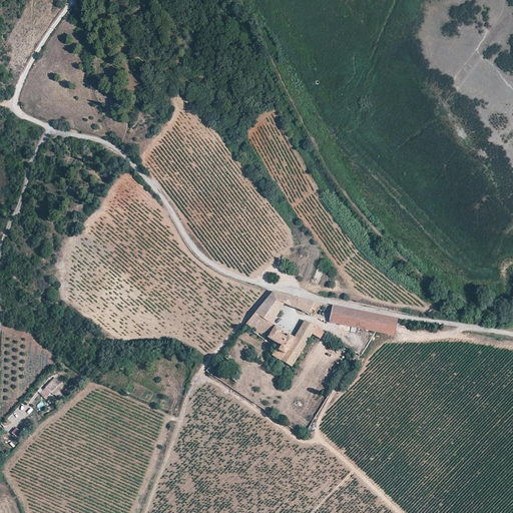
[(268,298),(285,304),(309,313),(311,310),(316,311),(320,302),(274,291),(268,298)]
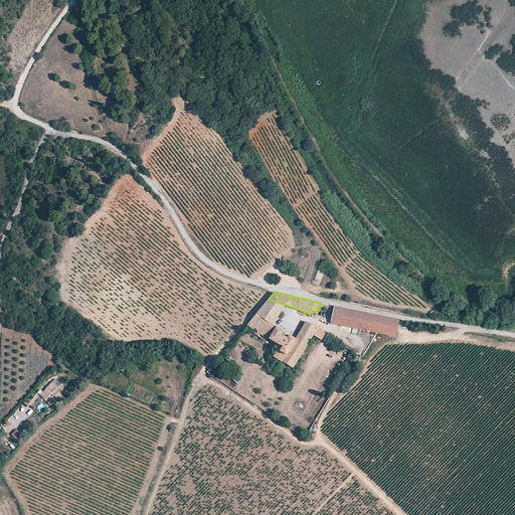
[(281,313),(286,305),(269,299),(266,303),(281,313)]
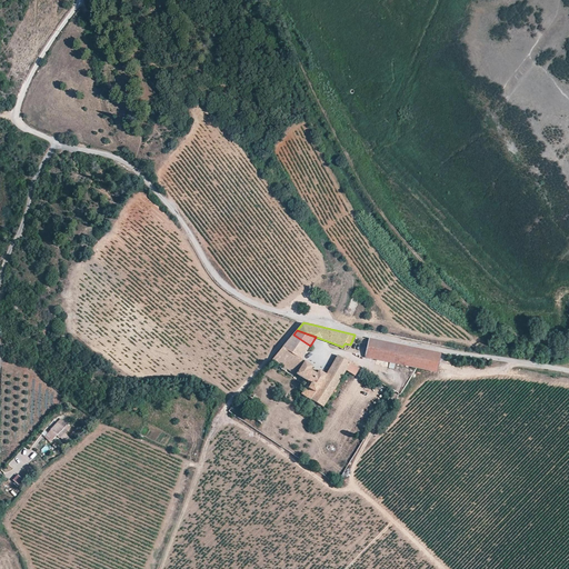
[(310,346),(293,335),(272,360),(283,367),(281,368),(285,370),(287,369),(312,382),(301,393),(323,407),(335,391),(347,370),(356,376),(360,368),(338,355),(327,372),(319,369),(318,372),(312,369),(313,366),(302,359),(310,346)]
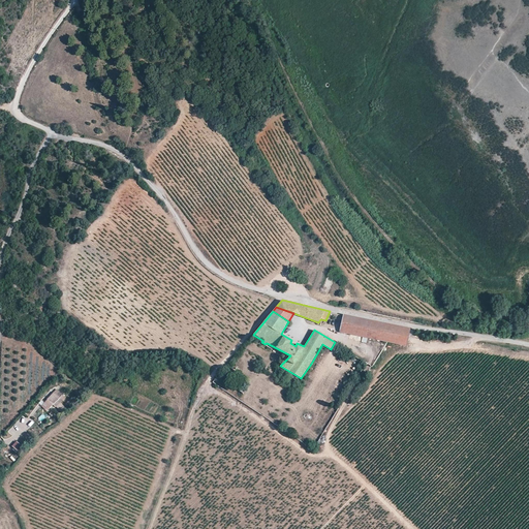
[(340,332),(406,345),(409,329),(343,314),(340,332)]
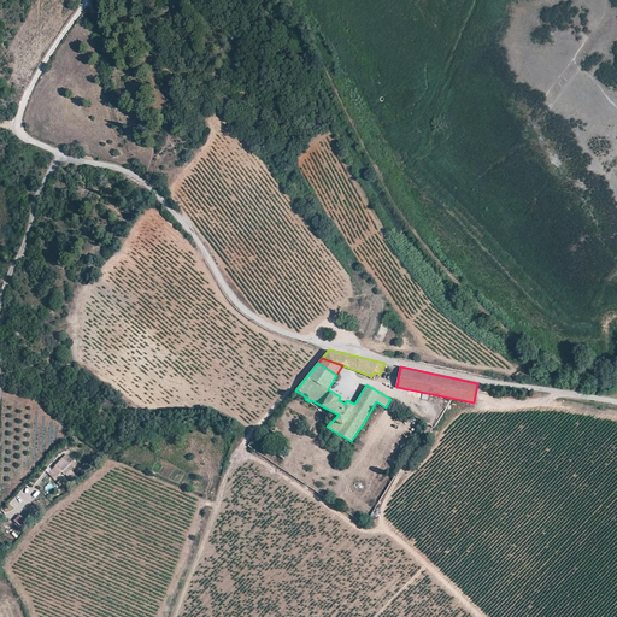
[(63,458),(56,465),(56,466),(53,470),(52,470),(53,472),(58,476),(63,472),(65,475),(72,466),(71,465),(75,462),(70,457),(66,460),(63,458)]
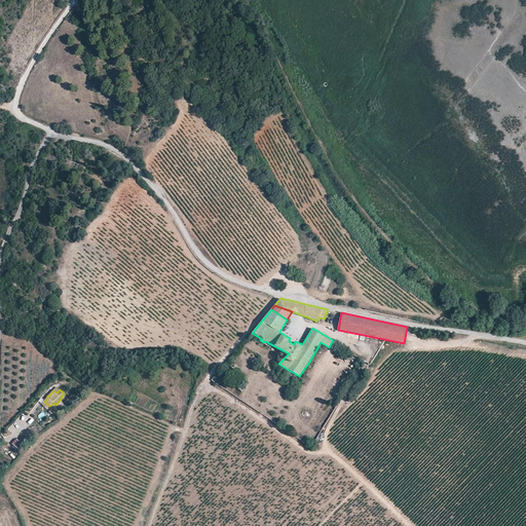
[(23,445),(16,440),(12,444),(19,450),(23,445)]
